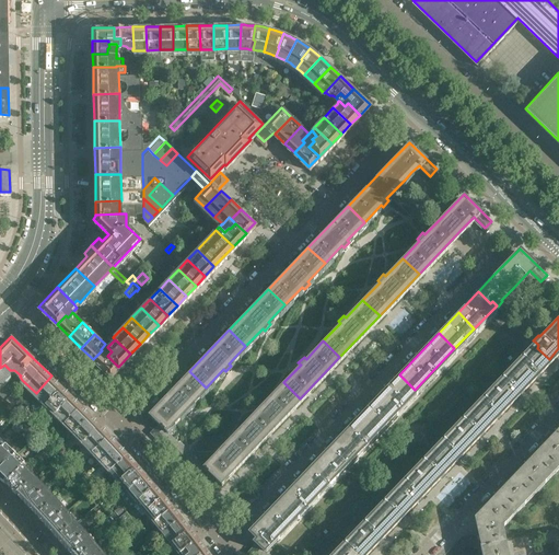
[(338,554),(339,554),(359,534),(379,513),(397,494),(418,472),(439,451),(458,430),(478,409),(498,390),(517,369),(537,348),(538,345),(535,342),(329,554),(338,554)]
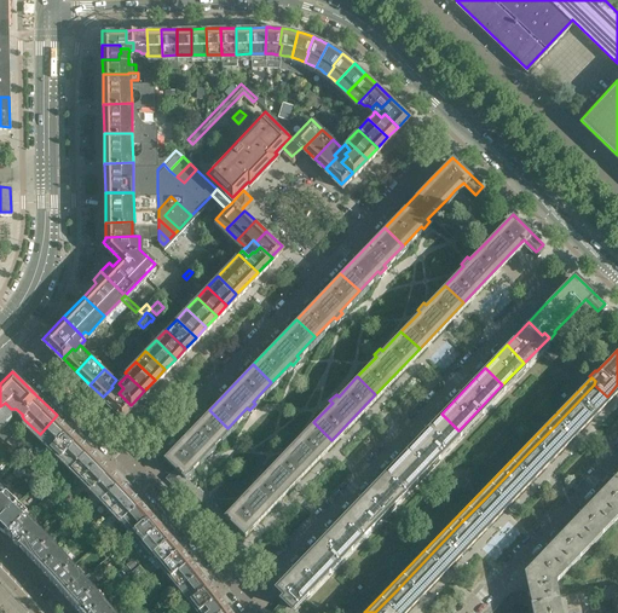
[(131,405),(119,393),(123,388),(119,383),(116,380),(111,386),(113,387),(103,397),(121,415),(131,405)]
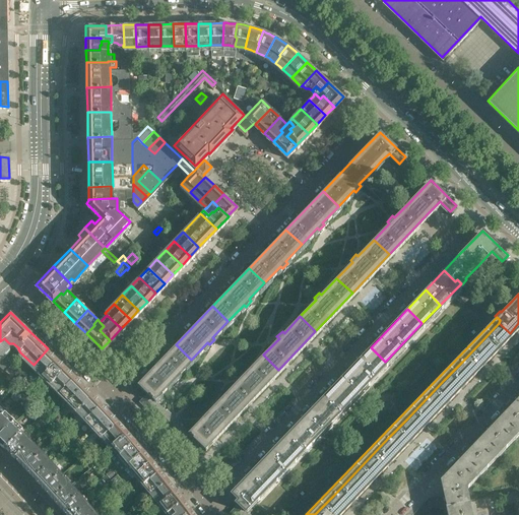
[(492,352),(510,333),(499,323),(480,342),(492,352)]
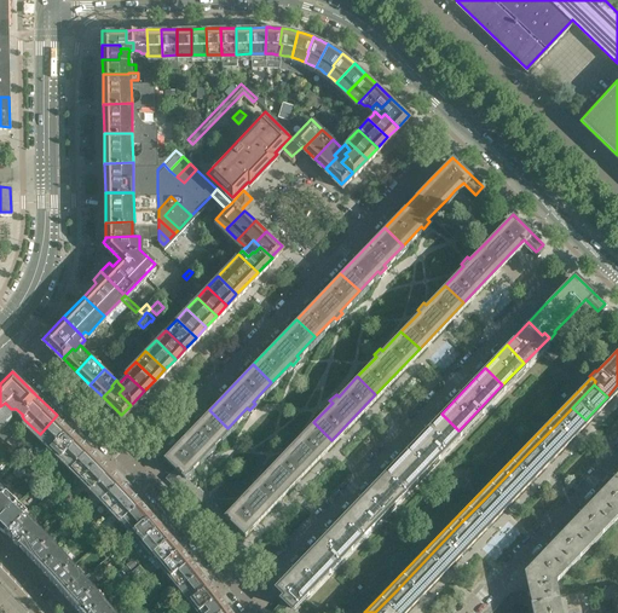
[(5,416),(11,410),(11,409),(5,403),(0,406),(0,424),(5,420),(5,416)]
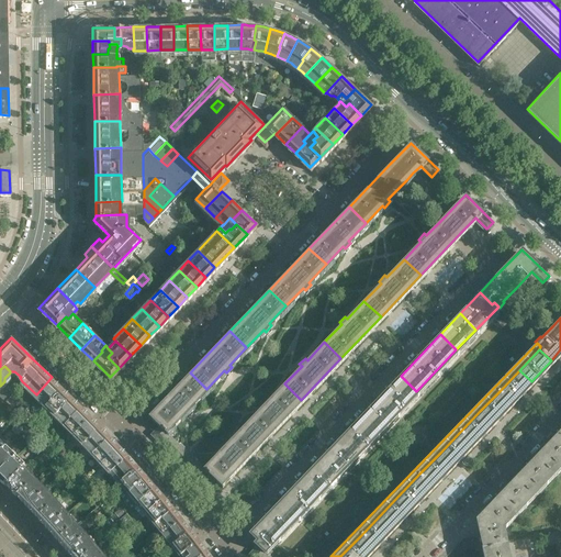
[(512,402),(531,381),(519,370),(500,391),(512,402)]
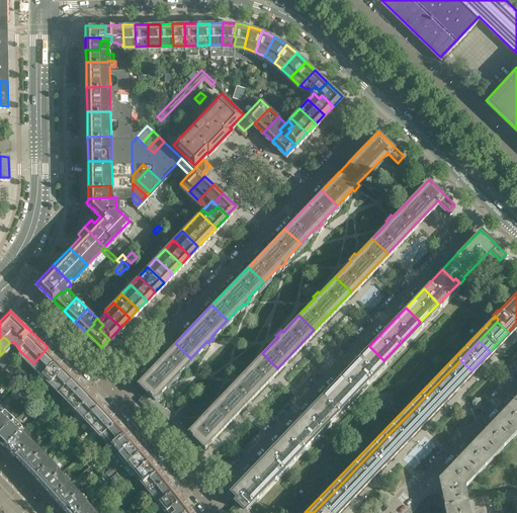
[(175,374),(190,358),(175,343),(139,381),(146,389),(154,397),(154,396),(170,379),(172,381),(177,376),(175,374)]
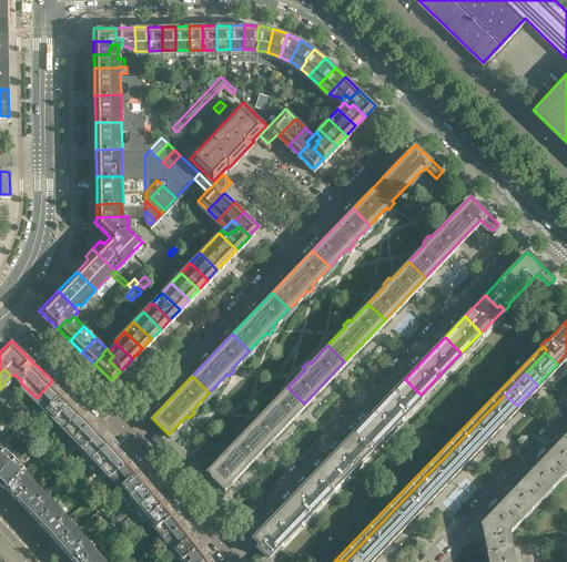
[(401,416),(421,395),(405,379),(384,400),(401,416)]
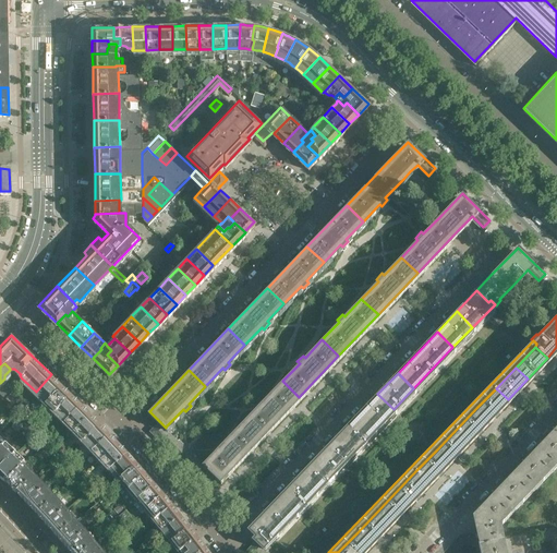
[(45,401),(61,384),(51,374),(36,392),(45,401)]
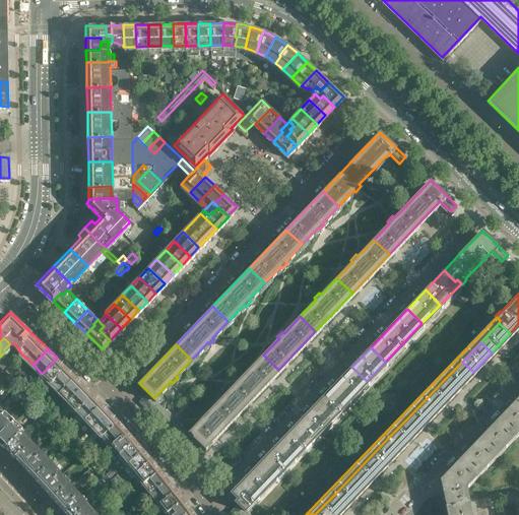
[(242,407),(278,370),(263,355),(248,371),(246,369),(240,375),(243,377),(226,393),(242,407)]
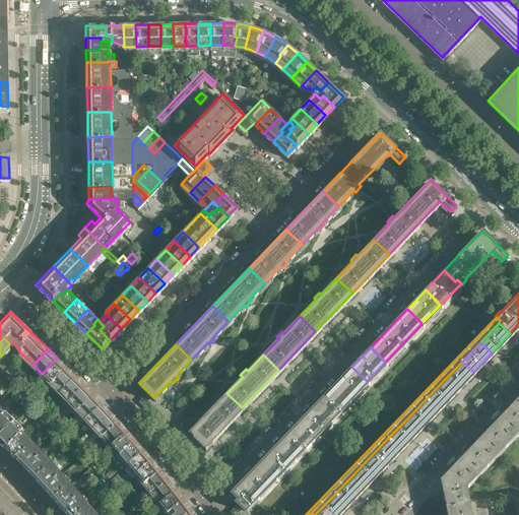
[(51,382),(66,366),(57,358),(42,374),(51,382)]
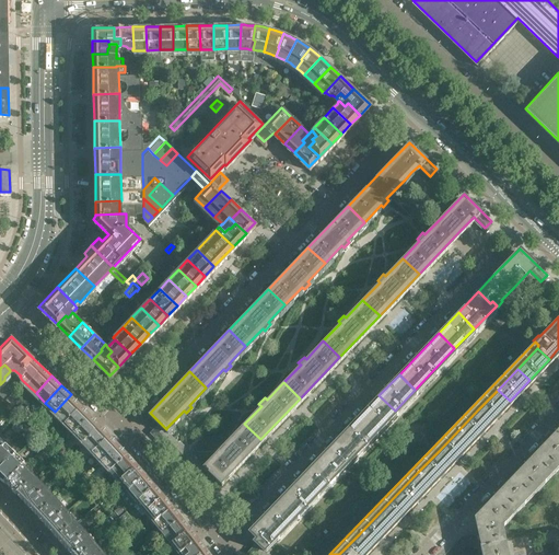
[(12,402),(18,396),(12,390),(7,396),(12,402)]
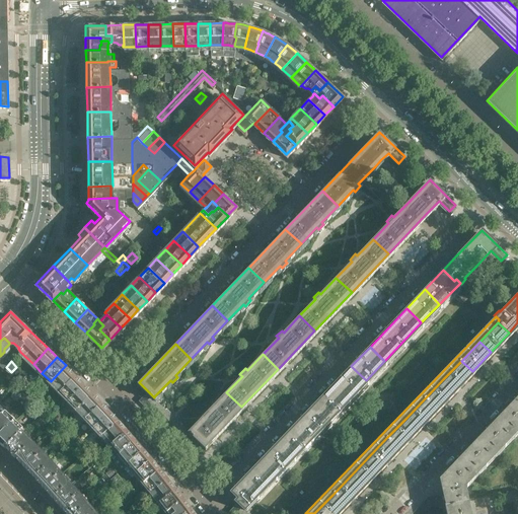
[(454,390),(472,371),(461,361),(443,379),(454,390)]
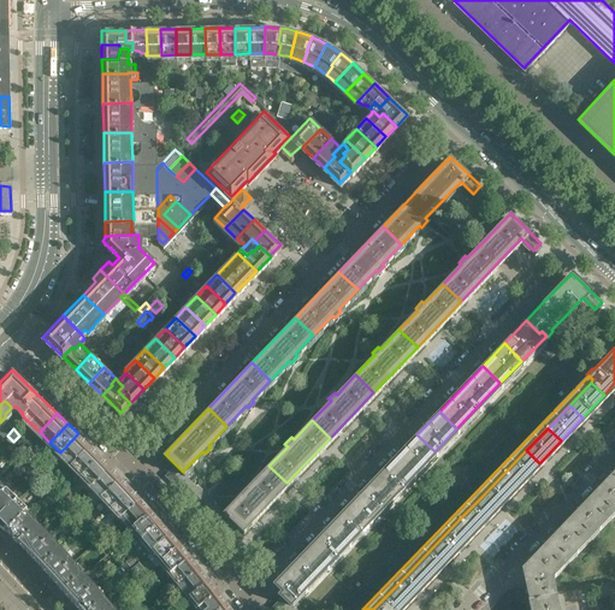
[(71,463),(88,444),(78,433),(60,452),(71,463)]
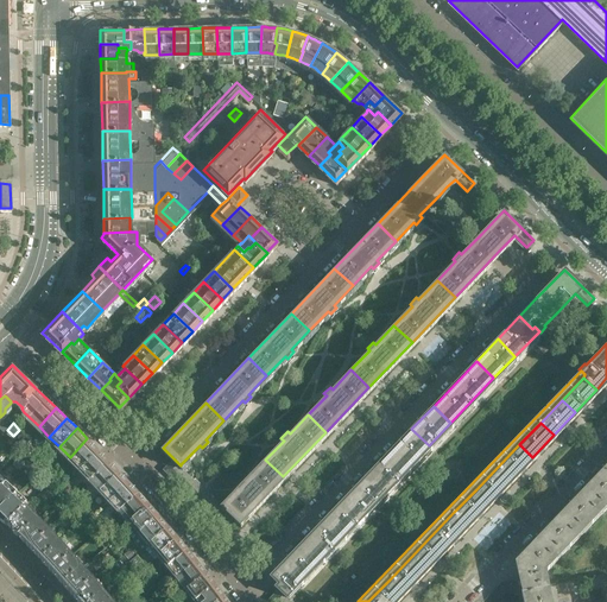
[(408,468),(429,445),(411,429),(390,450),(408,468)]
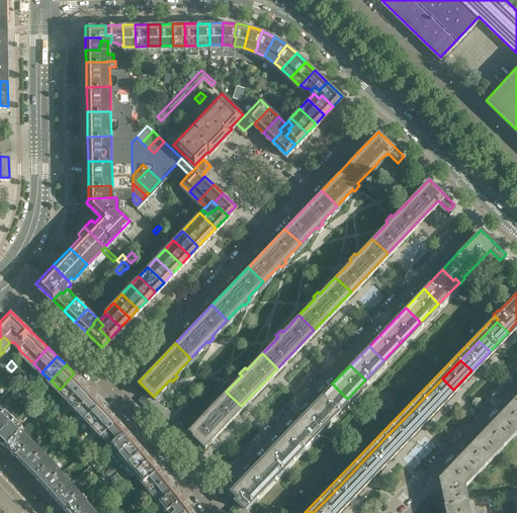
[(20,376),(14,370),(11,372),(17,378),(20,376)]
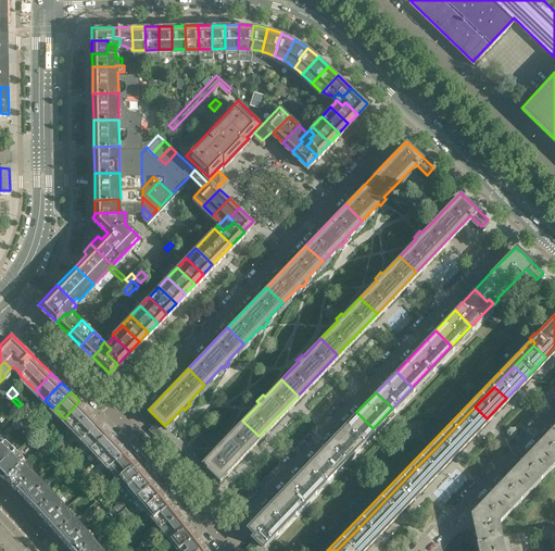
[(73,427),(89,411),(79,401),(64,418),(73,427)]
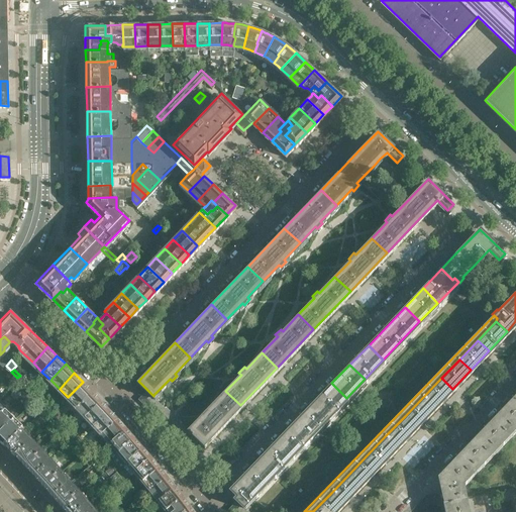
[(434,408),(452,389),(441,378),(423,397),(434,408)]
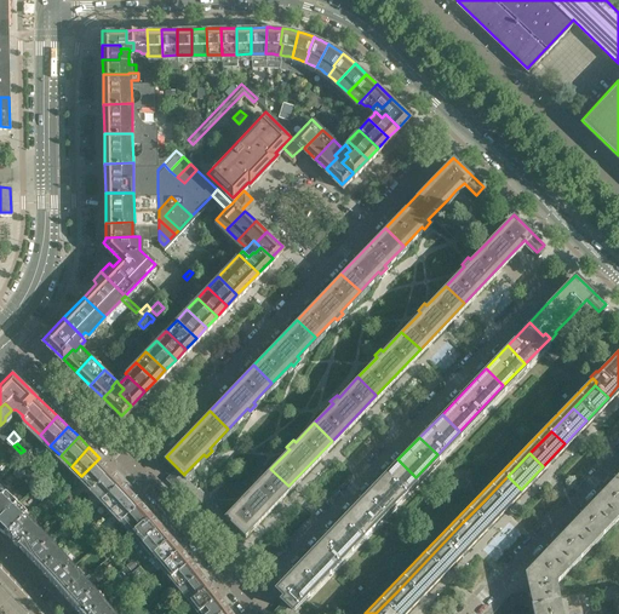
[(92,487),(110,468),(99,458),(81,476),(92,487)]
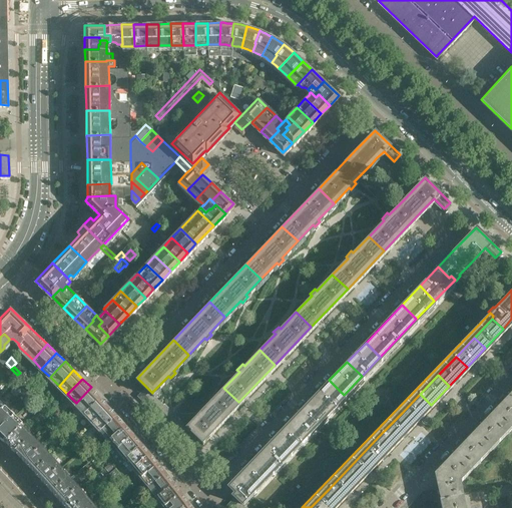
[(326,414),(344,395),(329,380),(311,399),(326,414)]
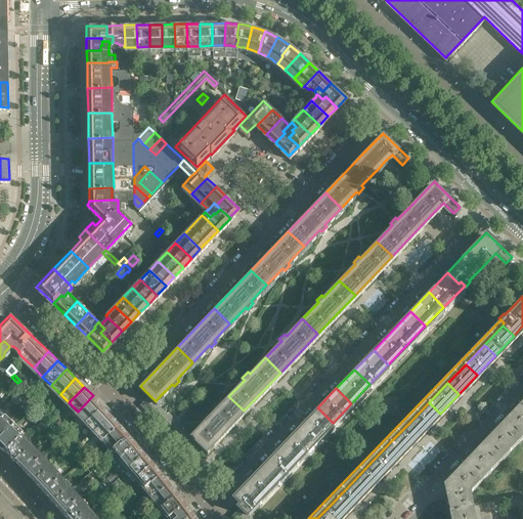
[(161,405),(156,400),(156,401),(147,393),(140,401),(154,414),(161,405)]
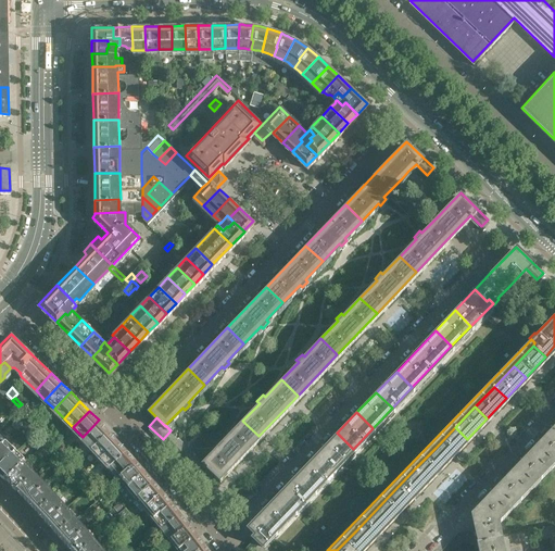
[(91,447),(108,429),(99,420),(83,437),(91,447)]
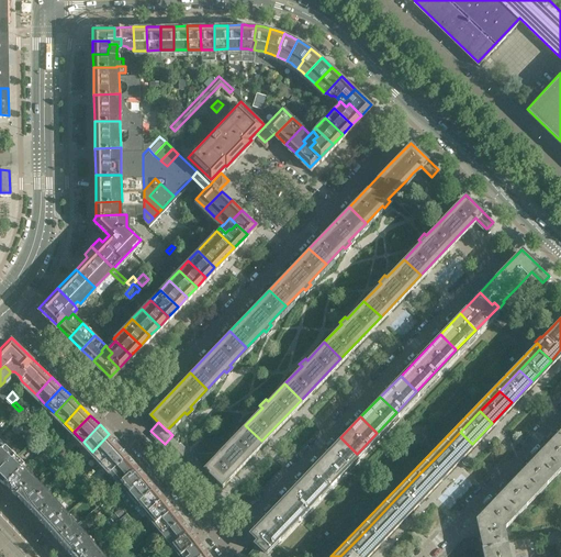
[(222,482),(261,441),(245,425),(228,443),(226,441),(220,446),(222,449),(205,467),(214,476),(222,482)]
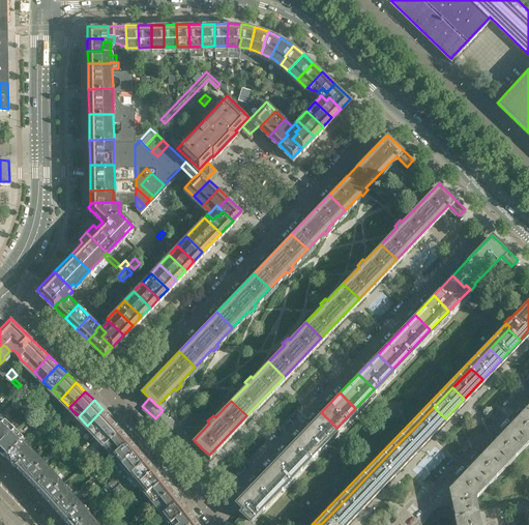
[(528,427),(528,405),(518,416),(528,427)]
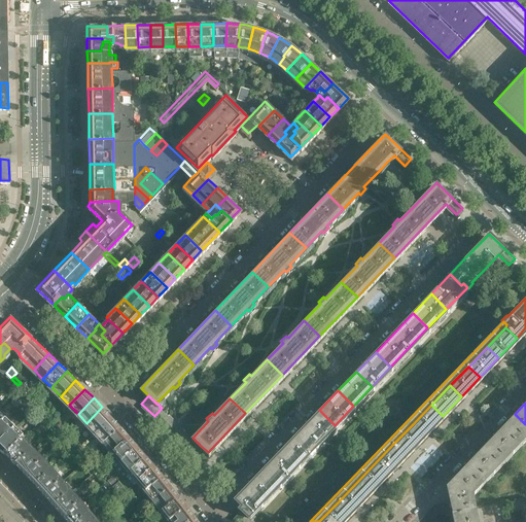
[(424,436),(443,416),(431,405),(413,424),(424,436)]
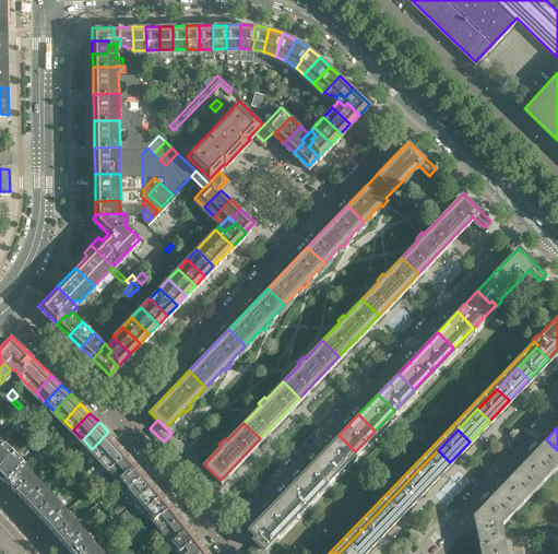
[(101,458),(118,441),(108,432),(92,449),(101,458)]
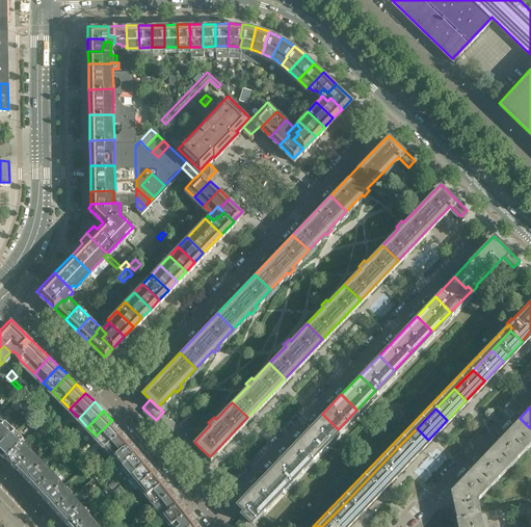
[(185,430),(179,424),(169,415),(168,417),(163,412),(156,420),(182,445),(189,437),(184,431),(185,430)]
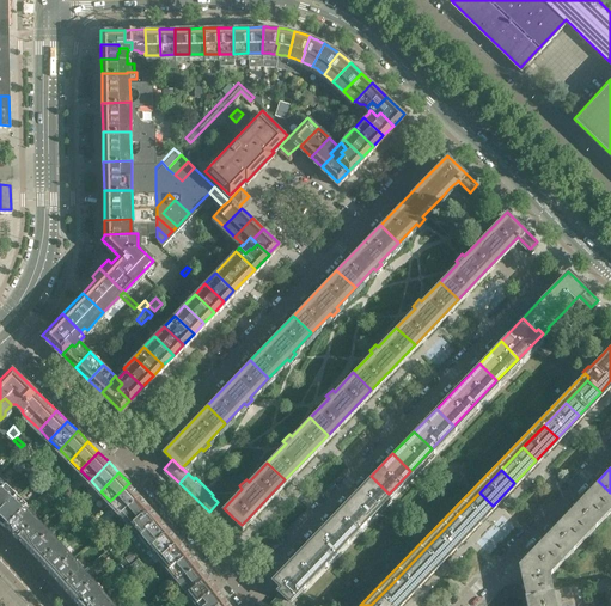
[(367,515),(389,494),(371,476),(349,499),(367,515)]
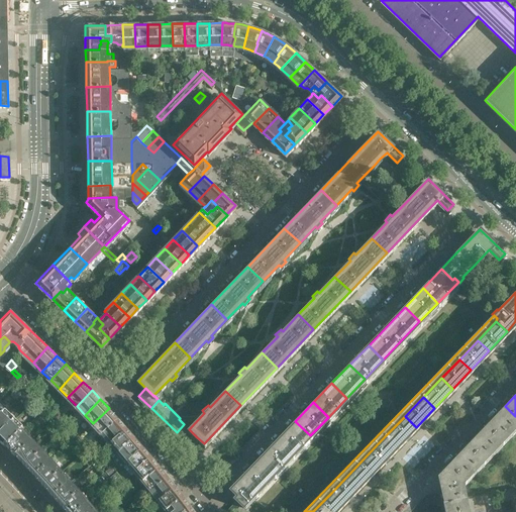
[(502,440),(515,424),(515,416),(505,406),(487,426),(502,440)]
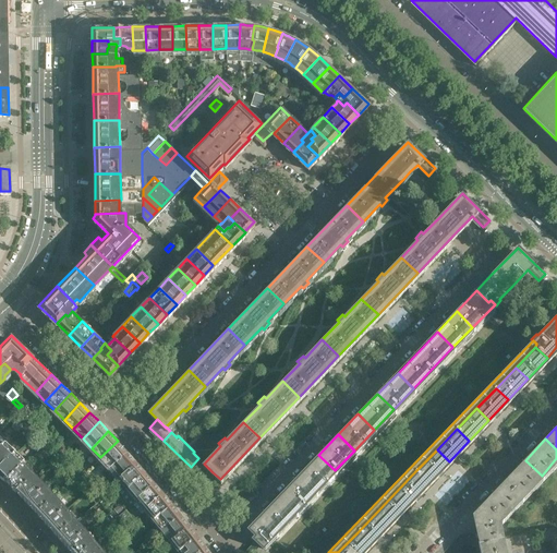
[(110,466),(126,451),(118,441),(100,457),(109,467),(110,467),(110,466)]
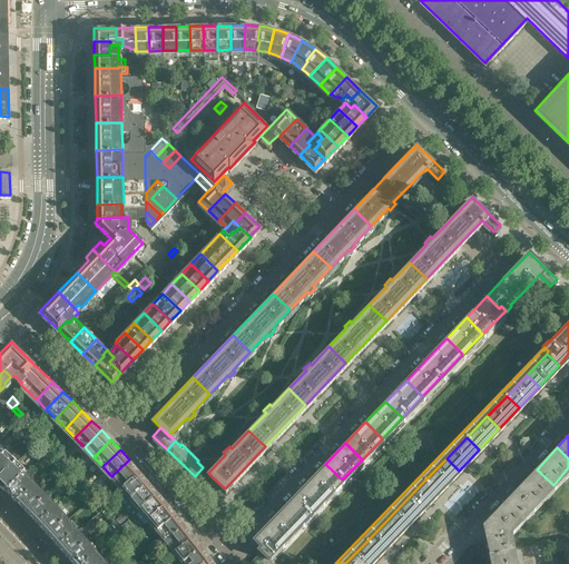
[(0,473),(13,461),(3,451),(0,453),(0,473)]
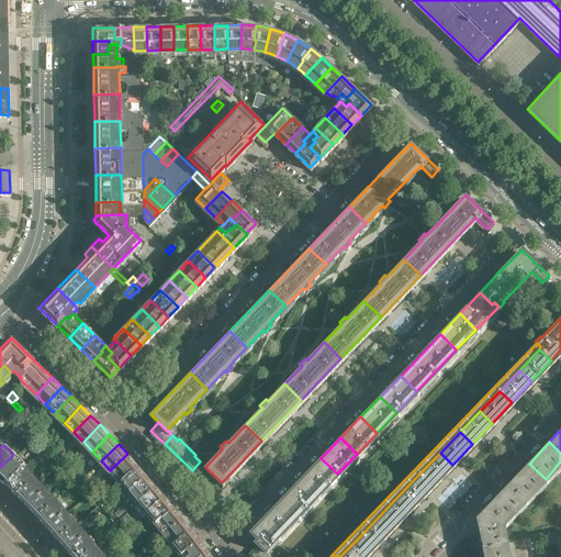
[(432,486),(452,465),(440,453),(419,474),(432,486)]
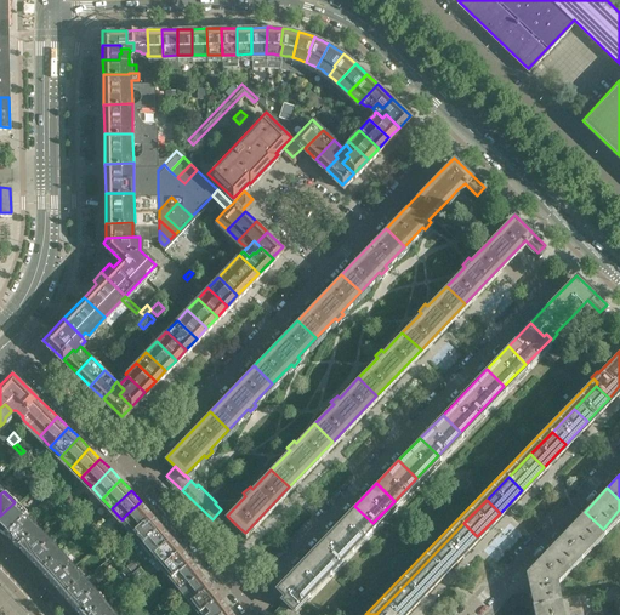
[(132,530),(151,513),(141,501),(123,518),(123,519),(132,530)]
